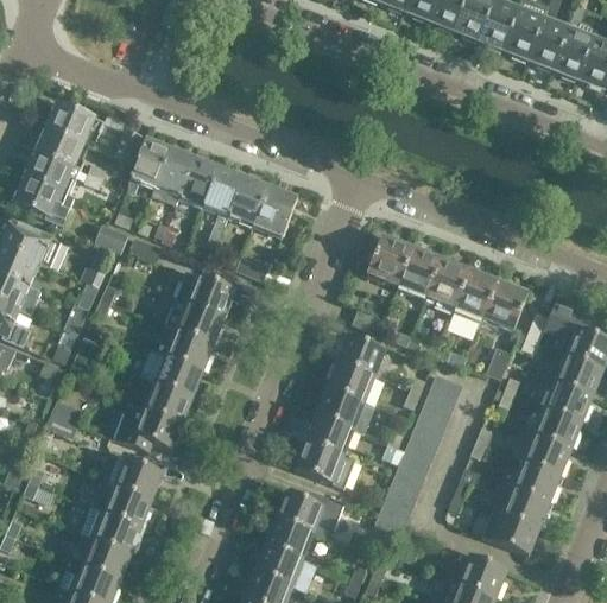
[(381,0),(390,4),(387,6),(402,12),(403,8),(405,10),(409,0),(381,0)]
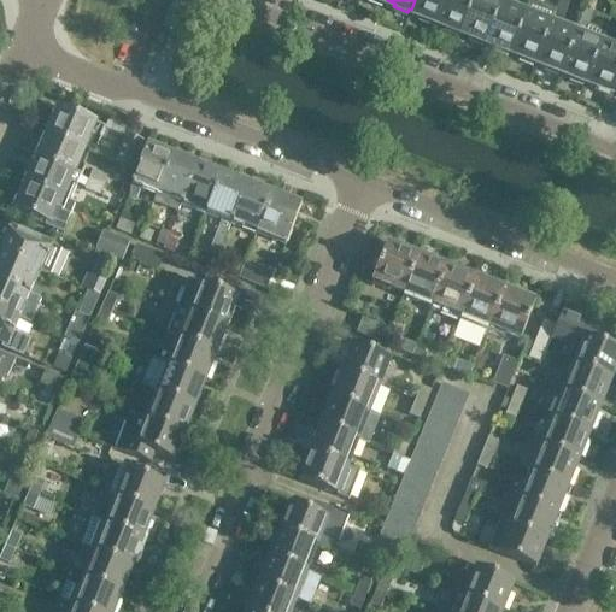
[(415,0),(411,10),(420,13),(418,17),(433,22),(434,18),(435,19),(443,0),(415,0)]
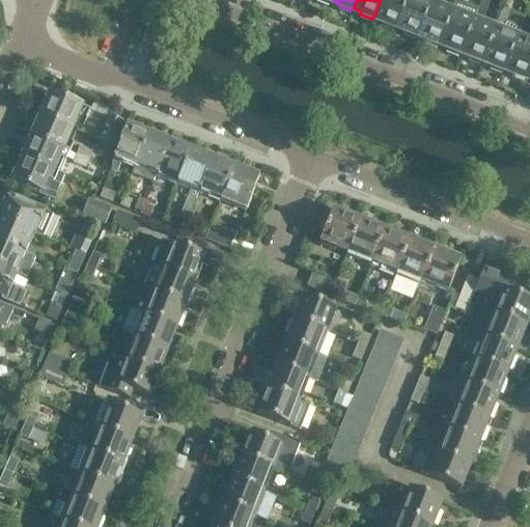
[(381,0),(374,17),(383,20),(382,23),(393,27),(394,24),(396,25),(406,0),(381,0)]
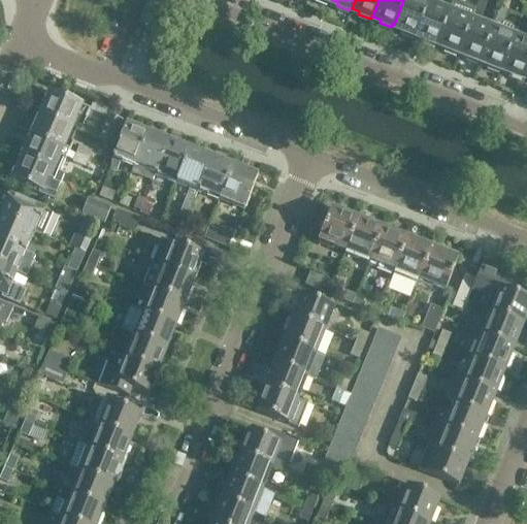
[(403,0),(394,25),(402,28),(401,31),(413,35),(414,33),(416,33),(429,0),(403,0)]
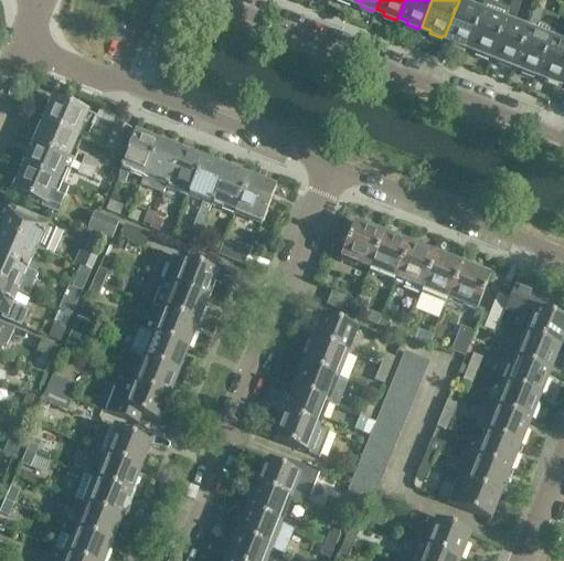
[(445,35),(454,39),(453,42),(465,48),(466,44),(468,44),(482,6),(469,0),(459,0),(445,35)]
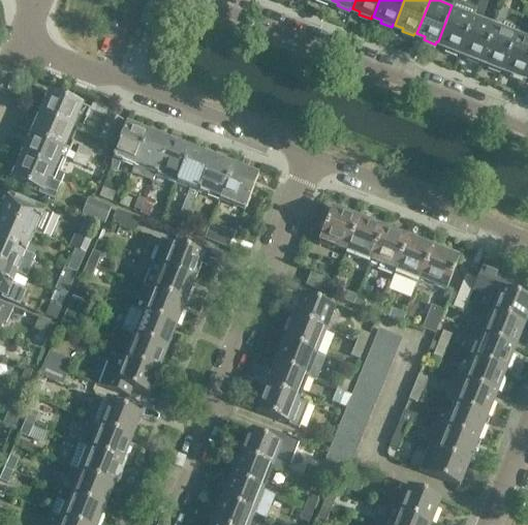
[(478,0),(475,7),(485,11),(490,0),(478,0)]
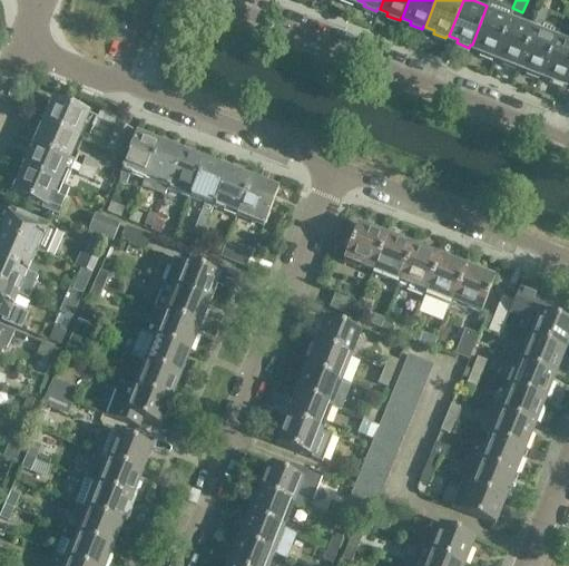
[(541,5),(533,25),(519,64),(527,67),(526,70),(538,75),(539,71),(541,72),(557,33),(545,29),(547,25),(546,20),(550,8),(541,5)]
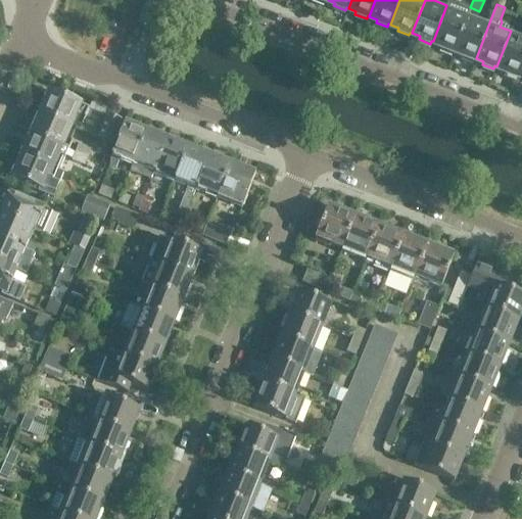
[(433,41),(441,45),(440,47),(452,52),(453,49),(454,50),(468,13),(446,5),(433,41)]
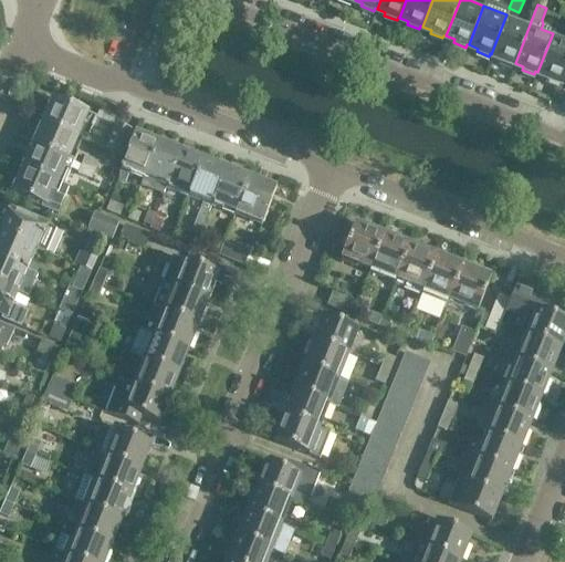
[(553,33),(537,72),(547,75),(546,79),(557,83),(558,81),(561,81),(564,71),(564,38),(562,37),(564,29),(564,16),(560,13),(553,33)]
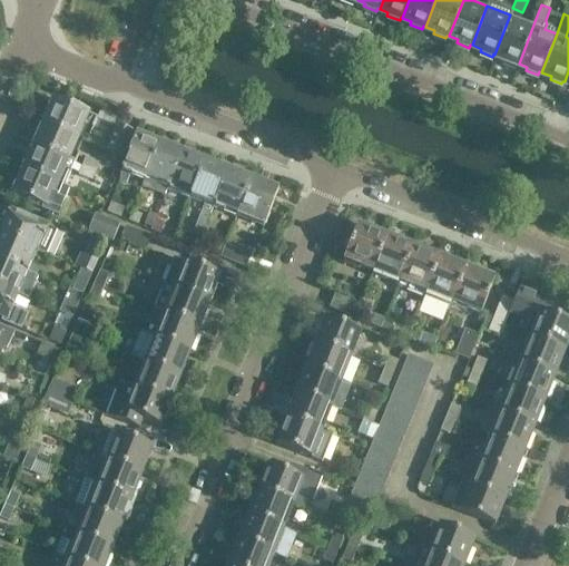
[(510,15),(494,55),(503,57),(501,60),(514,66),(516,62),(519,64),(533,25),(510,15)]
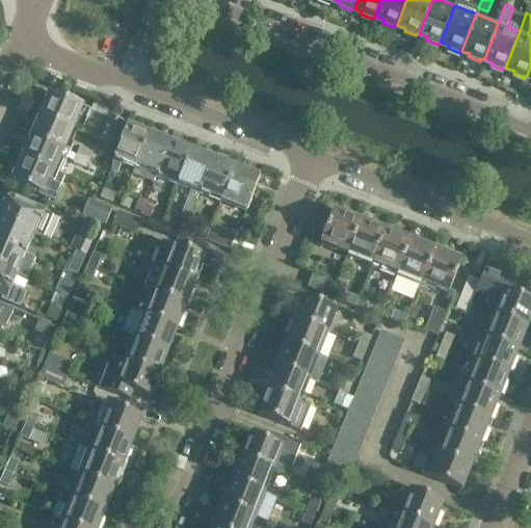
[(50,90),(41,111),(78,127),(83,114),(87,116),(91,107),(50,90)]
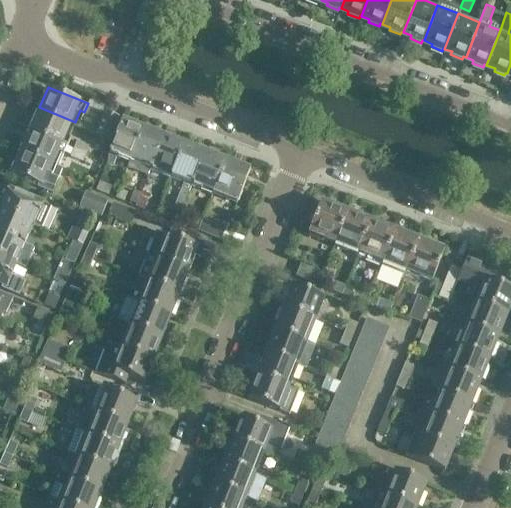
[(39,107),(30,127),(68,143),(72,134),(70,134),(75,122),(39,107)]
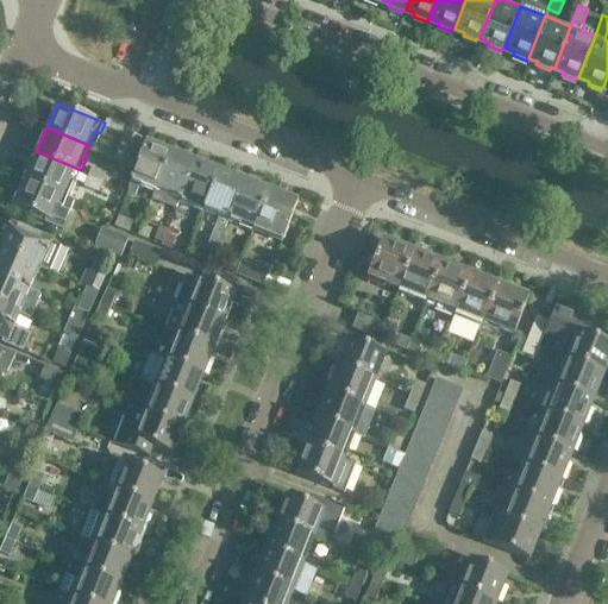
[(131,163),(142,137),(125,130),(114,156),(131,163)]
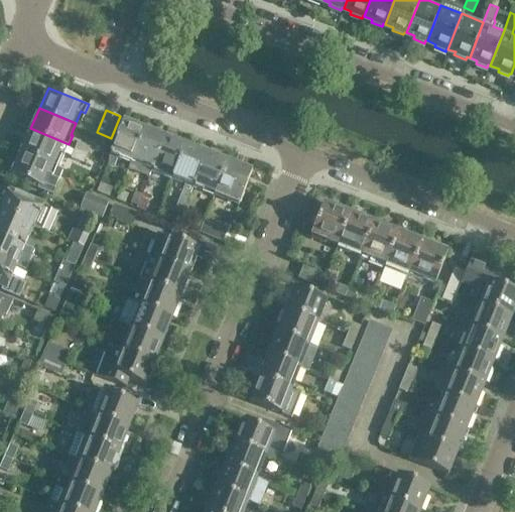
[(123,117),(110,151),(109,160),(115,162),(119,154),(131,159),(144,125),(123,117)]
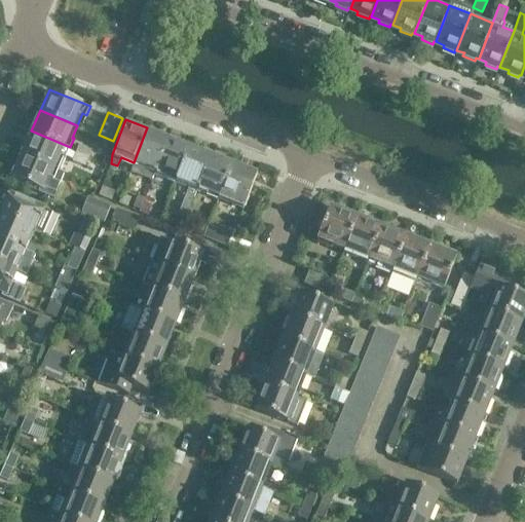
[(147,127),(134,162),(154,171),(169,136),(147,127)]
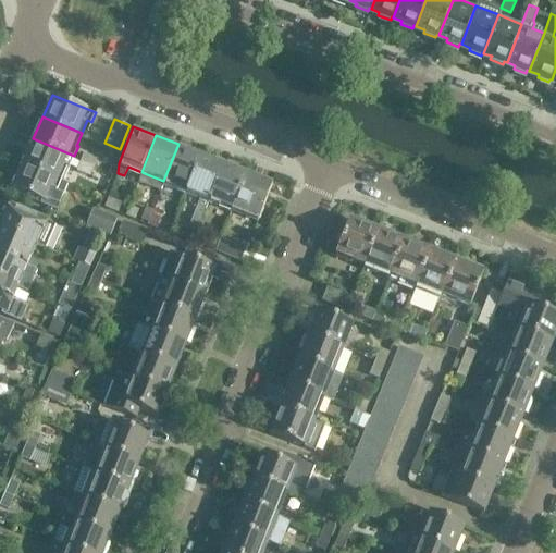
[(33,138),(23,161),(64,177),(70,166),(74,156),(33,138)]
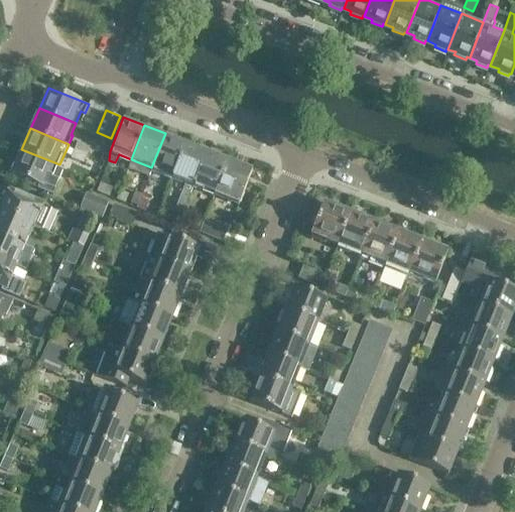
[(172,175),(185,141),(165,133),(151,167),(172,175)]
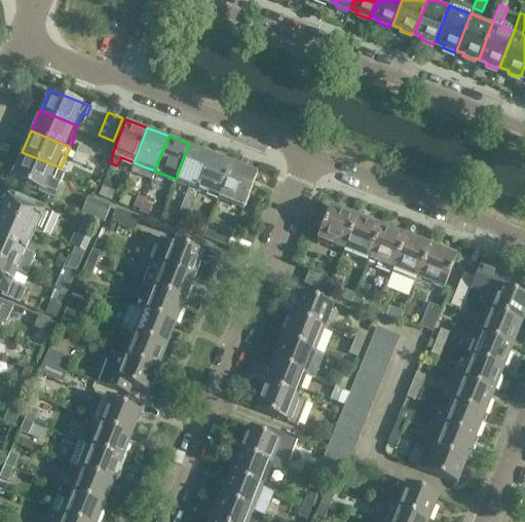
[(79,141),(76,149),(87,154),(91,145),(79,141)]
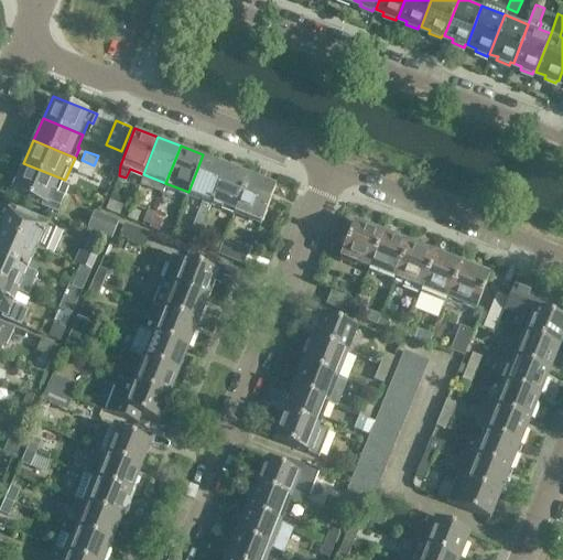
[(226,163),(203,154),(188,192),(203,197),(192,226),(201,229),(212,201),(210,201),(226,163)]
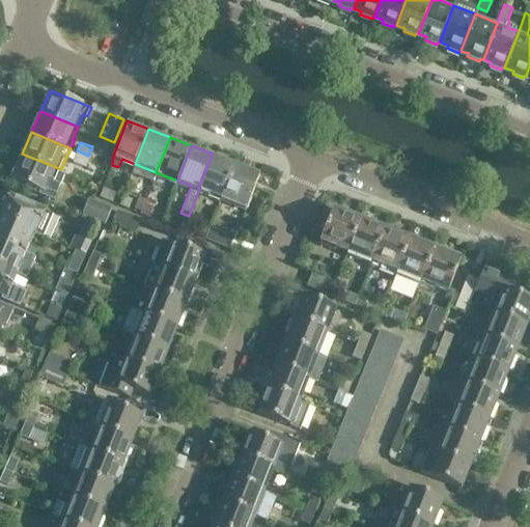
[(77,150),(74,160),(85,164),(88,156),(77,150)]
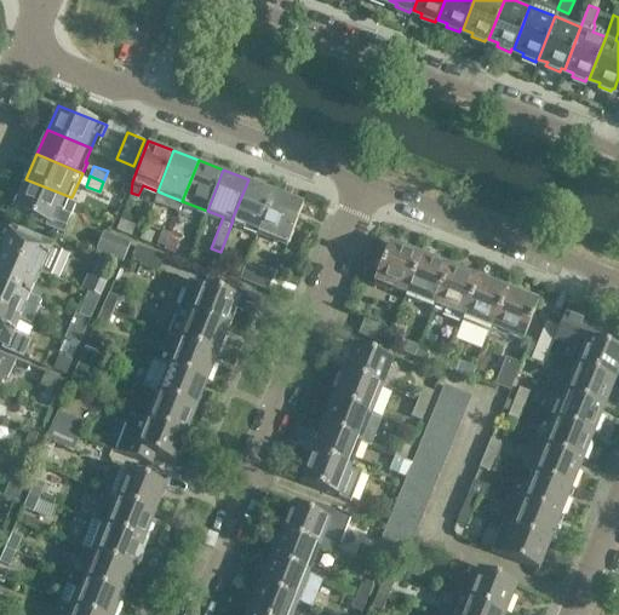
[(44,223),(62,230),(75,200),(72,197),(26,179),(15,206),(45,218),(44,223)]
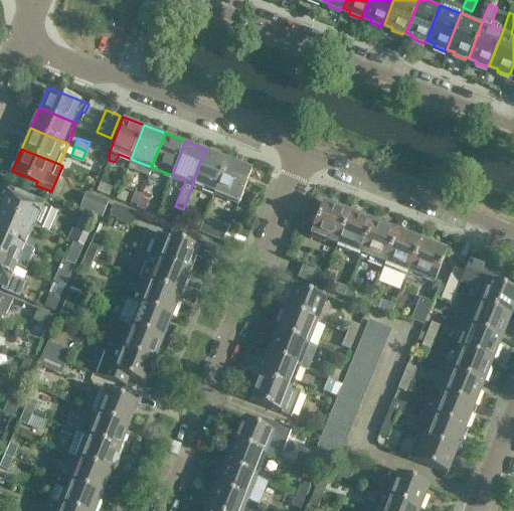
[(213,191),(227,158),(206,149),(192,183),(193,183),(213,191)]
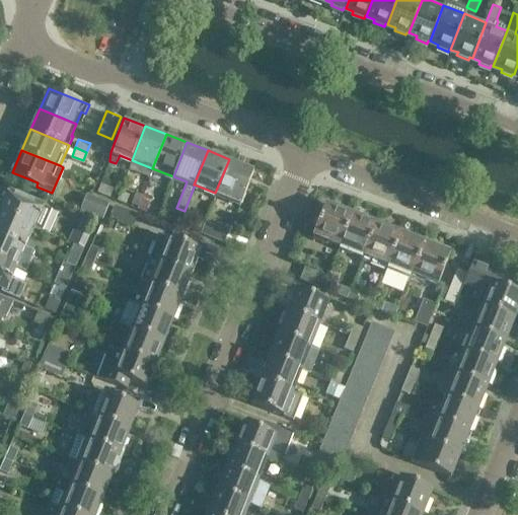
[(241,203),(254,169),(229,159),(215,193),(241,203)]
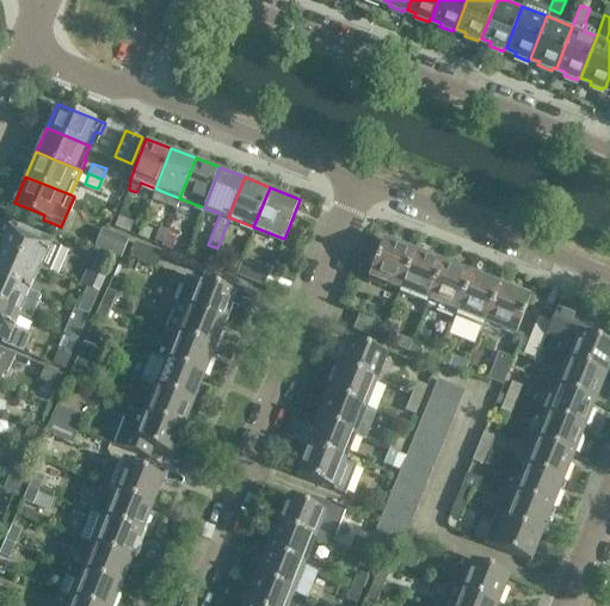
[(134,218),(119,212),(116,223),(130,229),(134,218)]
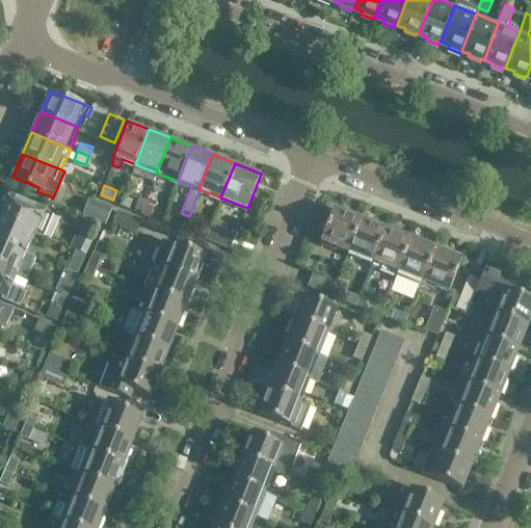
[(142,207),(147,195),(138,192),(134,204),(142,207)]
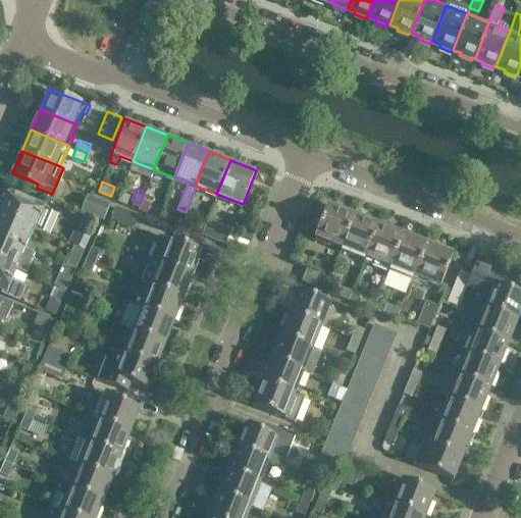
[(0,200),(0,211),(32,224),(35,226),(49,232),(59,211),(46,205),(45,206),(8,190),(4,200),(0,200)]
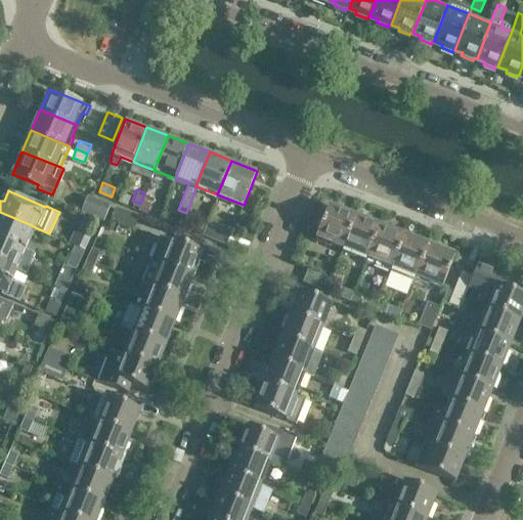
[(122,190),(119,199),(127,203),(130,193),(122,190)]
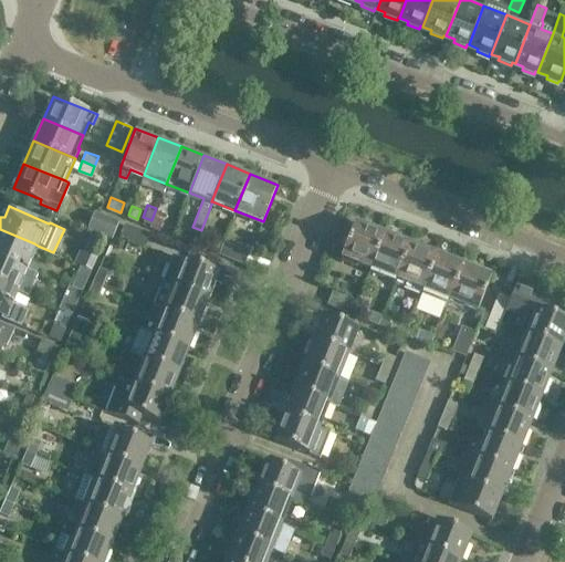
[(119,220),(97,210),(90,227),(113,237),(119,220)]
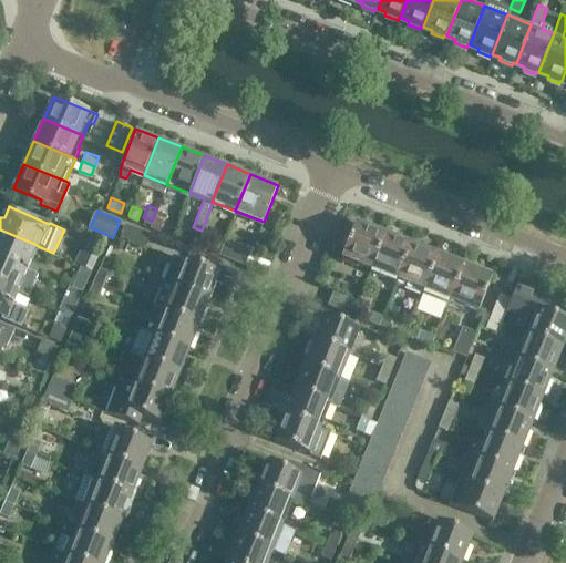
[(156,211),(151,224),(161,228),(161,226),(165,215),(156,211)]
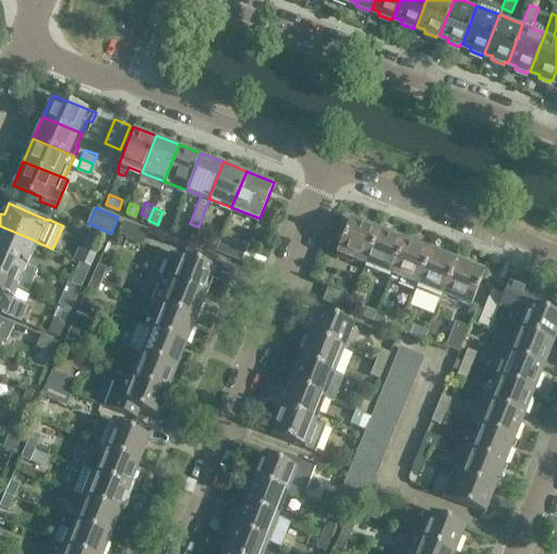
[(351,215),(337,251),(366,263),(380,227),(351,215)]
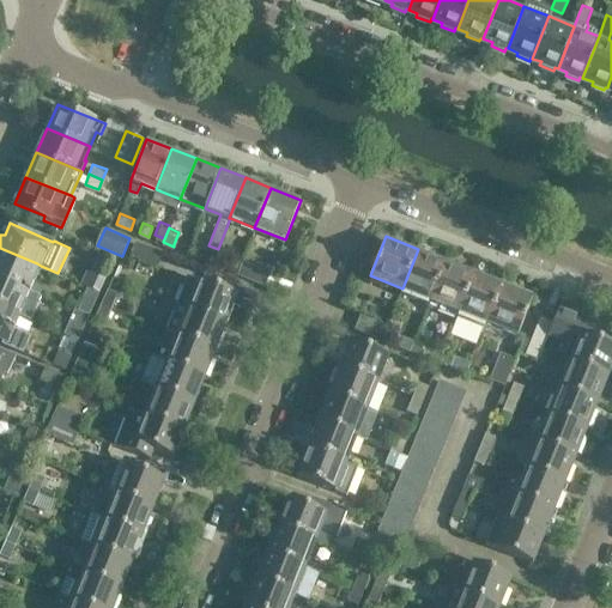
[(135,239),(131,253),(158,265),(163,250),(135,239)]
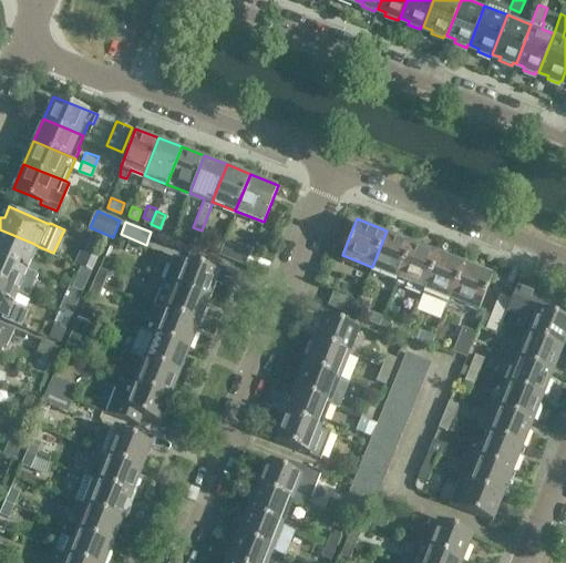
[(199,231),(193,227),(179,222),(175,234),(195,242),(199,231)]
